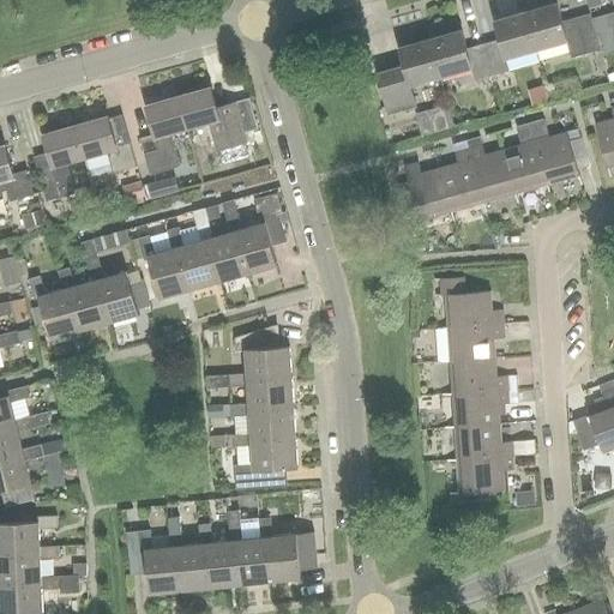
[(601,55),(603,55),(593,18),(591,19),(590,14),(564,22),(558,2),(527,12),(537,50),(567,41),(572,58),(600,50),(601,55)]
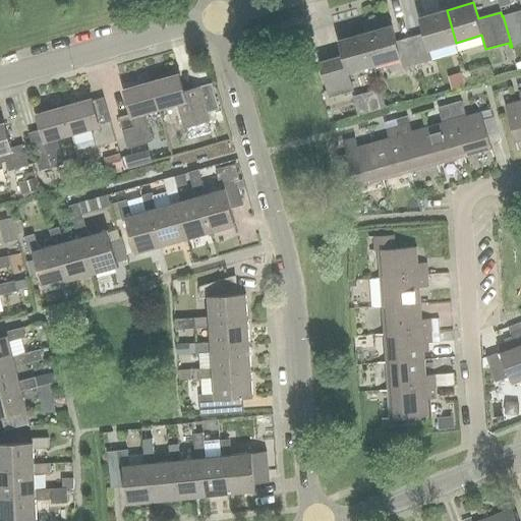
[(430,49),(456,43),(447,10),(420,17),(425,33),(410,37),(418,64),(422,63),(425,75),(435,72),(431,60),(433,60),(430,49)]
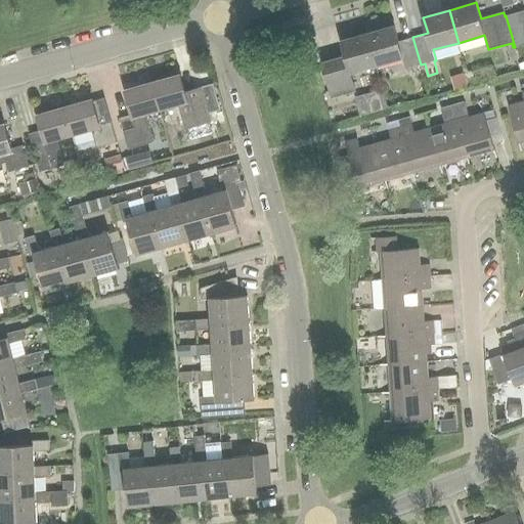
[(515,47),(523,43),(523,38),(523,10),(506,15),(515,47)]
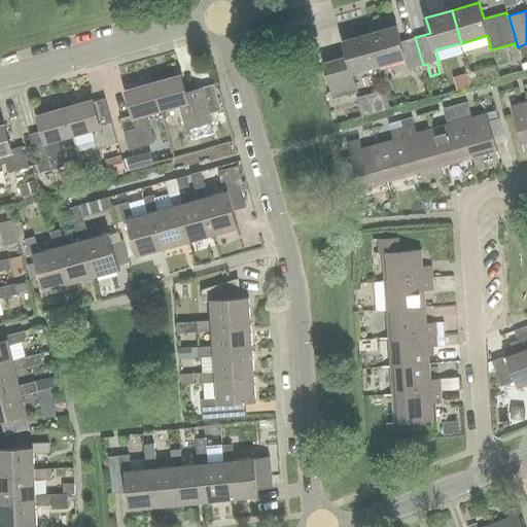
[(408,69),(423,65),(415,37),(401,41),(397,26),(370,33),(379,66),(405,58),(408,69)]
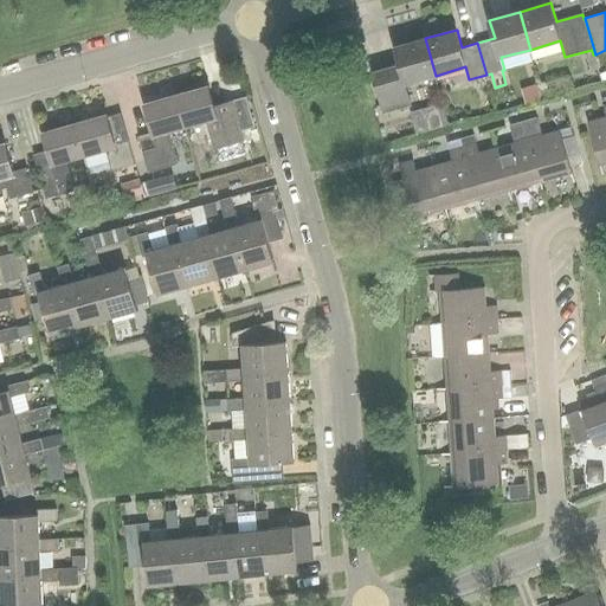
[(405,84),(436,76),(425,38),(393,47),(399,65),(372,73),(384,114),(411,105),(405,84)]
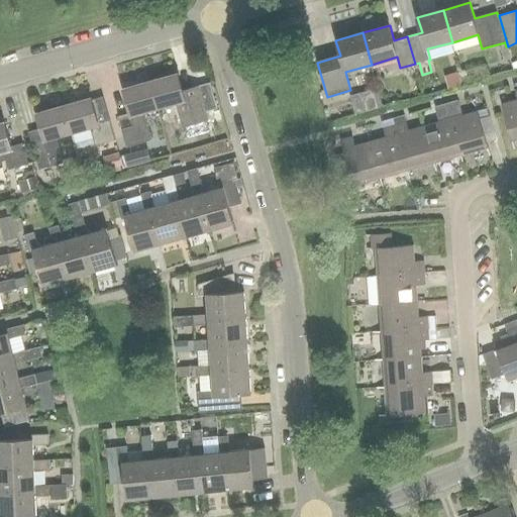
[(150,81),(159,108),(176,103),(183,126),(208,119),(200,91),(199,86),(183,90),(178,73),(150,81)]
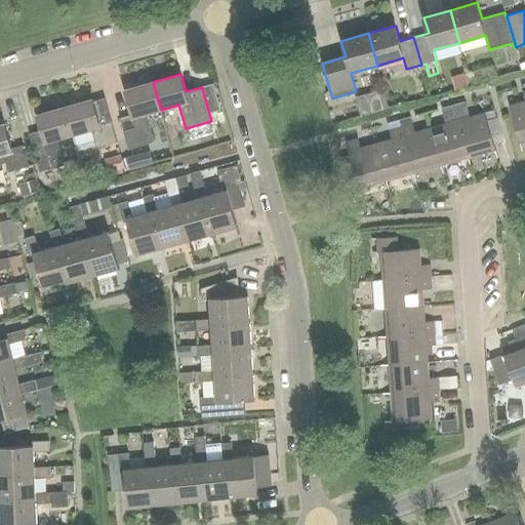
[(161,110),(153,82),(124,89),(131,114),(120,117),(129,148),(154,140),(147,114),(161,110)]
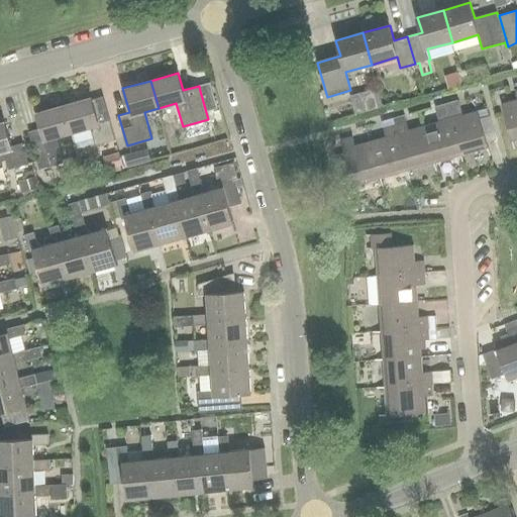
[(373,89),(349,96),(355,114),(379,108),(373,89)]
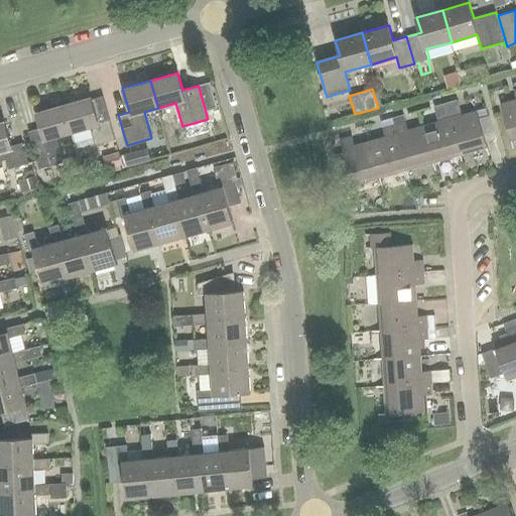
[(510,142),(515,140),(515,92),(514,93),(515,101),(500,105),(510,142)]
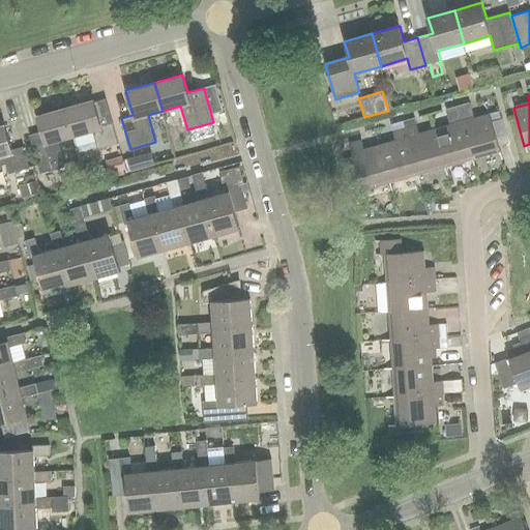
[(65,108),(74,136),(93,130),(98,148),(119,142),(113,121),(100,124),(93,99),(65,108)]
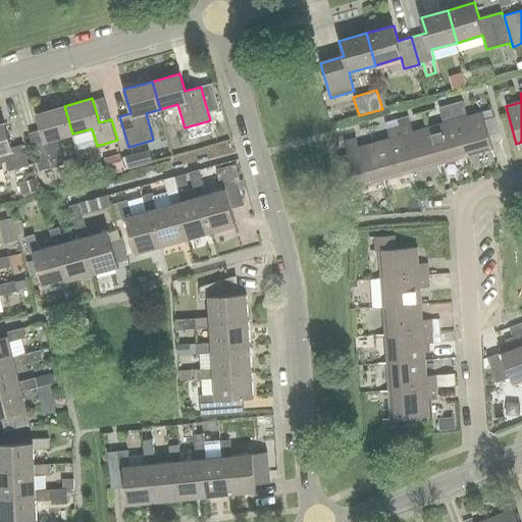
[(463,102),(459,104),(451,106),(465,157),(492,150),(482,113),(467,117),(463,102)]
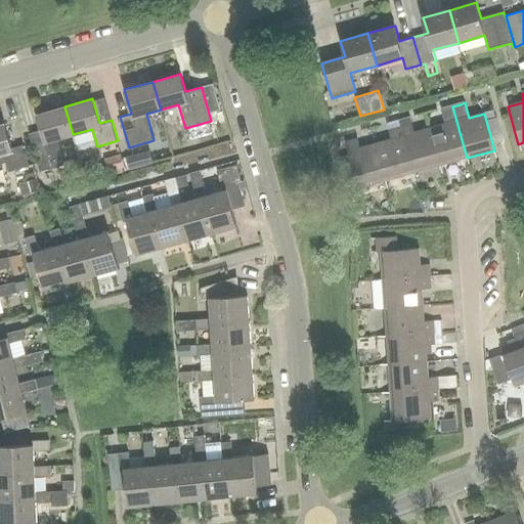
[(56,139),(73,134),(64,106),(36,115),(43,139),(32,141),(40,171),(63,164),(56,139)]
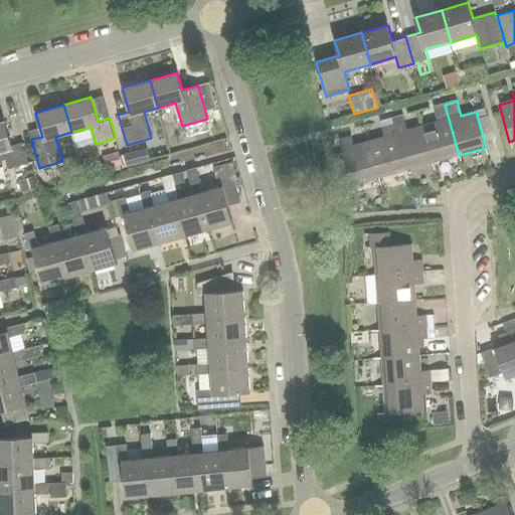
[(433,163),(459,155),(445,105),(433,108),(437,122),(421,127),(433,163)]
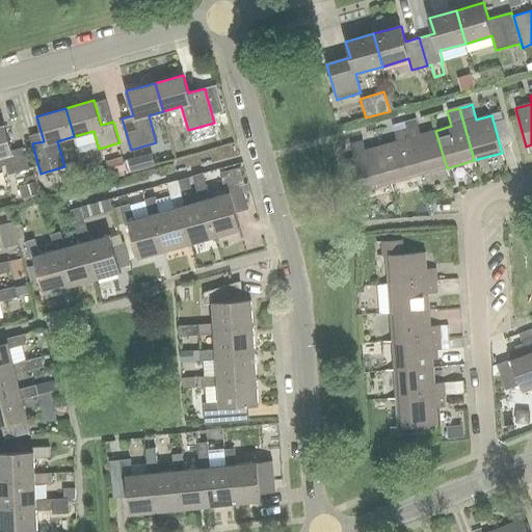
[(447,168),(435,131),(420,135),(416,118),(403,122),(405,130),(419,176),(447,168)]
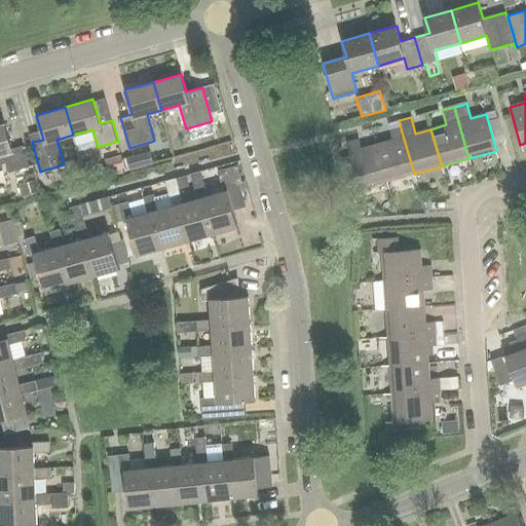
[(0,163),(7,162),(9,172),(30,166),(24,145),(11,149),(4,124),(0,124),(0,163)]
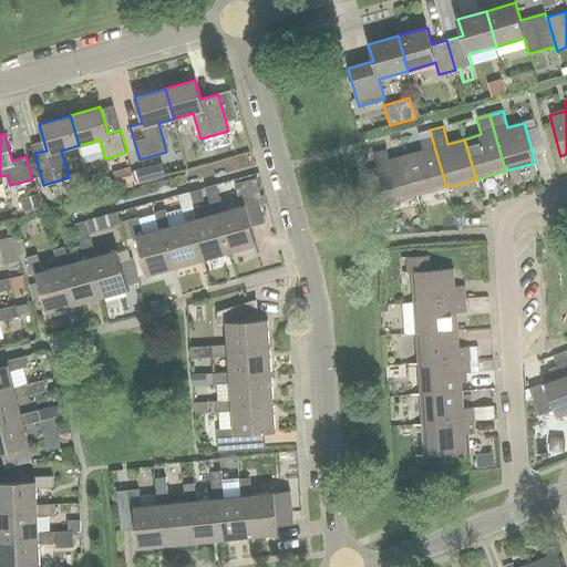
[(416,195),(446,187),(432,138),(420,142),(423,151),(405,155),(416,195)]
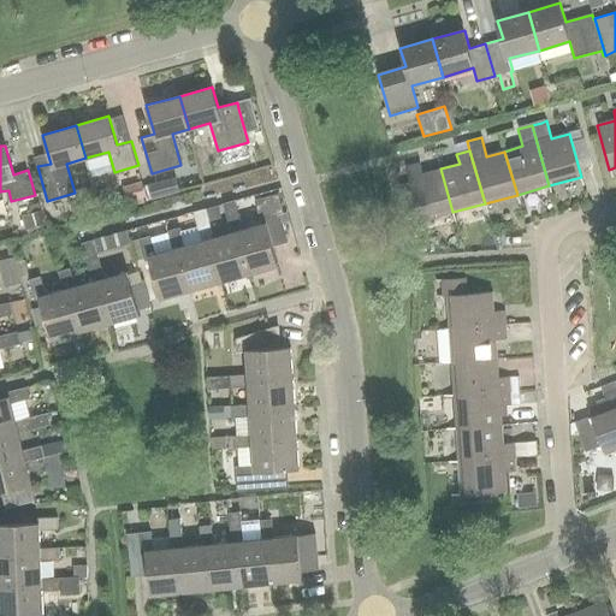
[(452,212),(440,169),(422,173),(420,164),(404,167),(409,181),(398,184),(406,211),(416,208),(420,221),(452,212)]
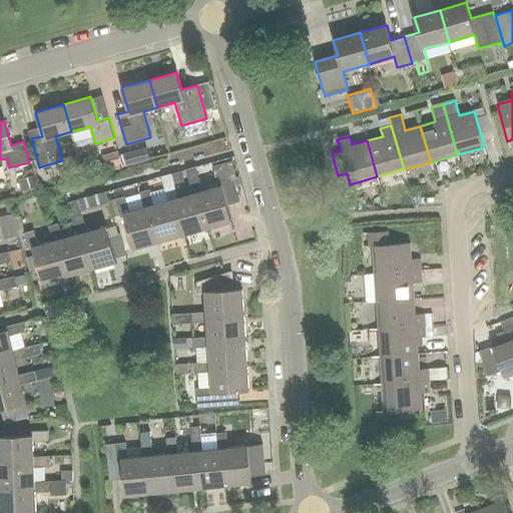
[(145,148),(122,154),(125,167),(149,161),(145,148)]
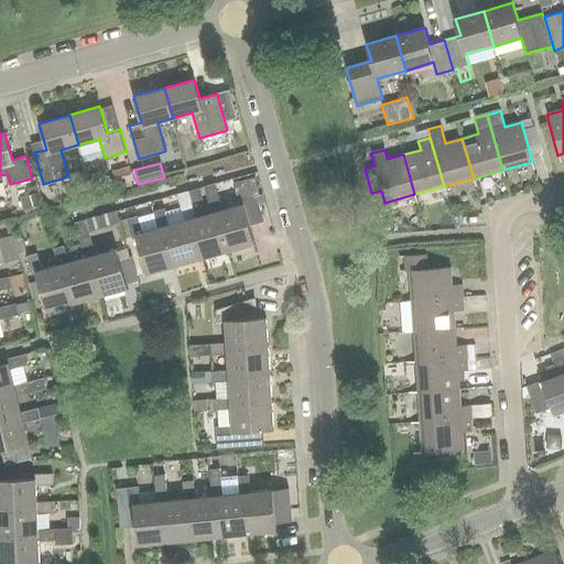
[(132,183),(128,166),(110,171),(115,187),(132,183)]
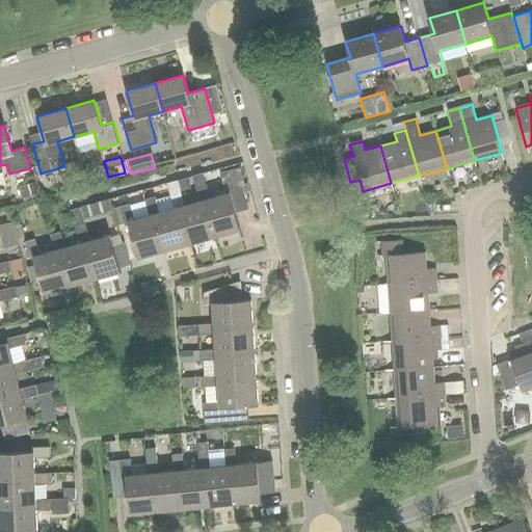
[(191,177),(198,201),(203,200),(213,237),(239,230),(234,213),(246,209),(239,184),(227,188),(228,192),(208,198),(201,174),(191,177)]
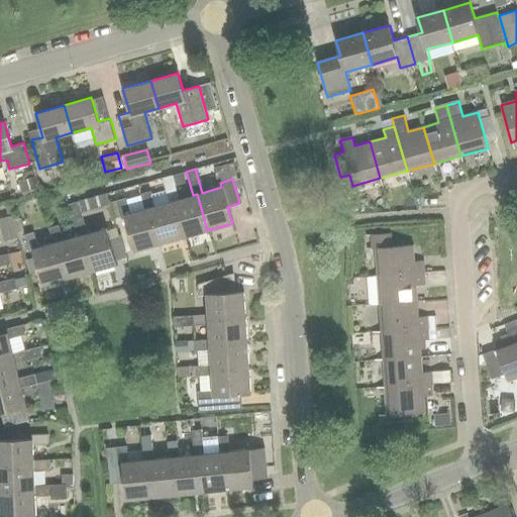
[(33,171),(31,171),(23,173),(25,180),(18,182),(21,193),(37,189),(33,171)]
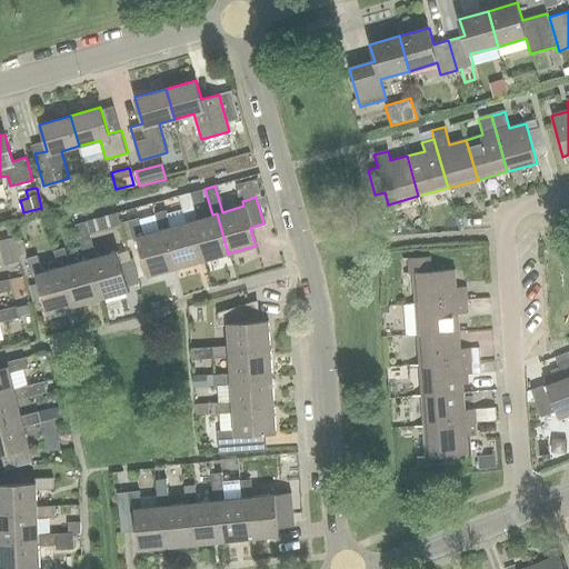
[(201,190),(188,193),(192,206),(205,201),(201,190)]
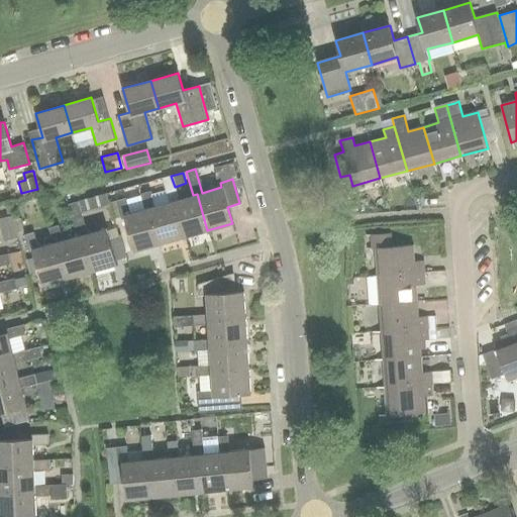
[(171,176),(162,179),(167,198),(168,202),(173,201),(183,237),(207,230),(197,194),(193,195),(178,200),(175,187),(171,176)]
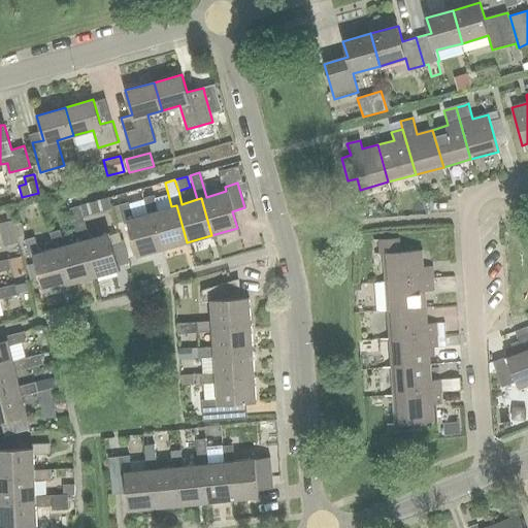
[(162,250),(187,242),(176,205),(171,206),(157,211),(153,196),(142,199),(146,215),(152,212),(162,250)]
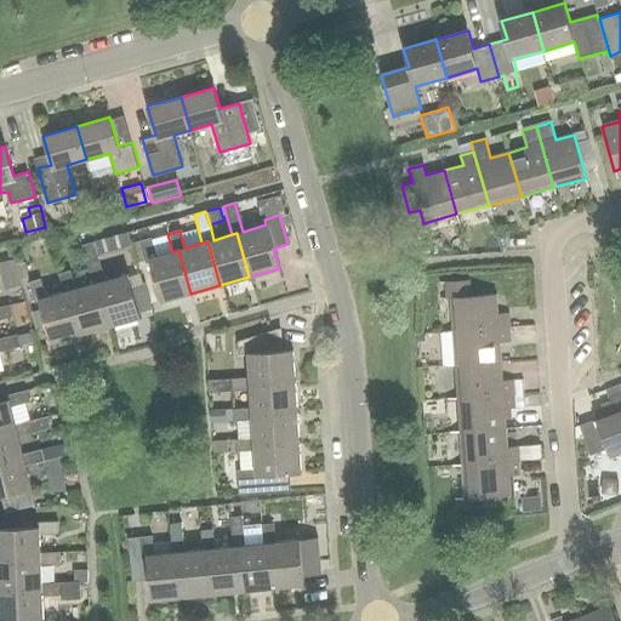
[(178,250),(172,252),(155,257),(149,239),(138,241),(144,262),(148,261),(160,302),(191,294),(178,250)]
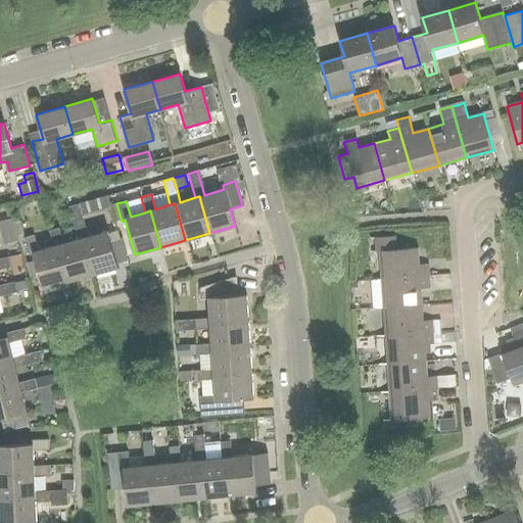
[(119,231),(108,233),(108,231),(88,236),(79,204),(68,207),(78,239),(82,238),(93,275),(119,268),(113,248),(123,245),(119,231)]
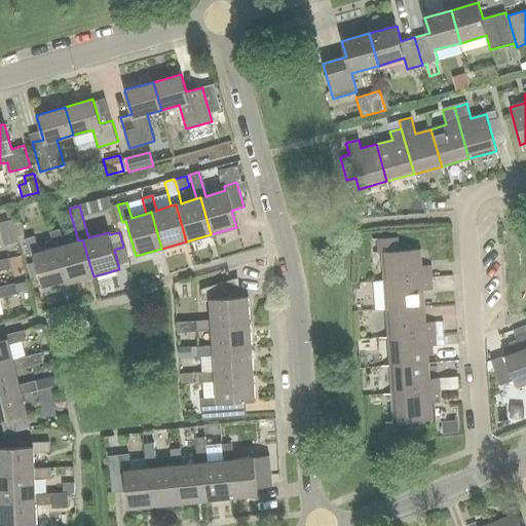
[(16,242),(10,221),(0,223),(0,230),(4,247),(16,242)]
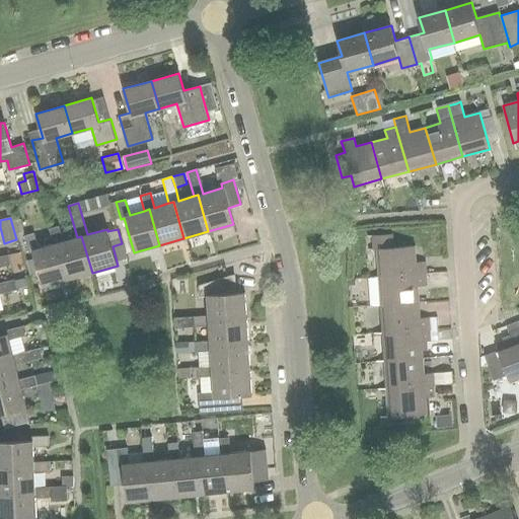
[(81,236),(77,237),(63,242),(58,227),(49,230),(53,244),(58,243),(68,280),(92,273),(81,236)]
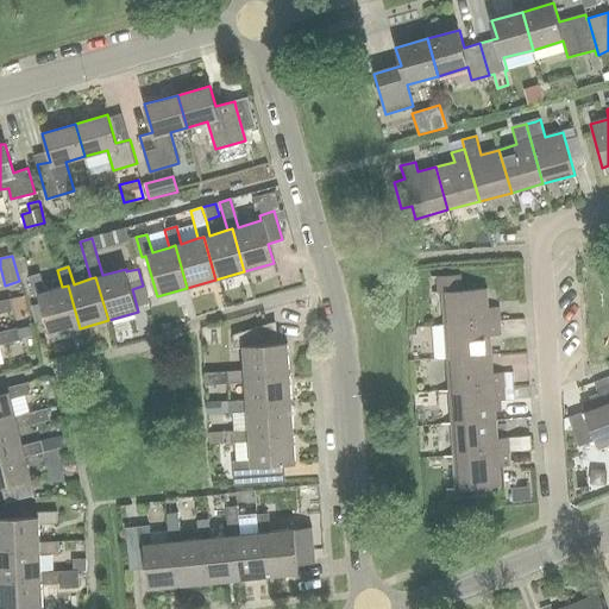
[(68,286),(62,287),(45,293),(39,275),(29,278),(35,299),(38,297),(41,303),(30,306),(35,320),(44,318),(50,337),(80,328),(68,286)]
